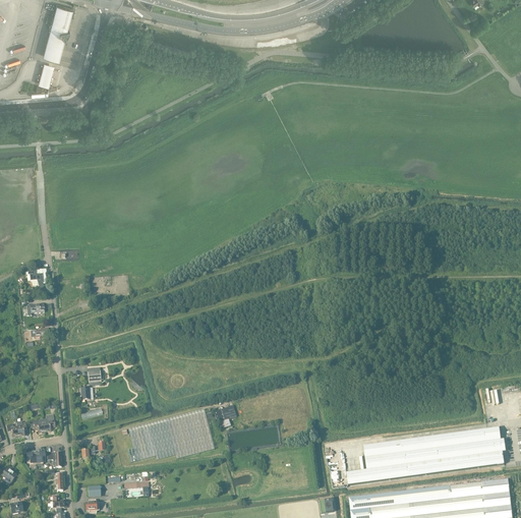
[(56,2),(54,10),(55,11),(54,13),(52,13),(47,30),(50,31),(44,54),(59,58),(63,40),(65,36),(66,36),(67,36),(70,31),(70,30),(70,29),(69,29),(68,29),(67,29),(70,14),(72,15),(75,6),(56,2)]
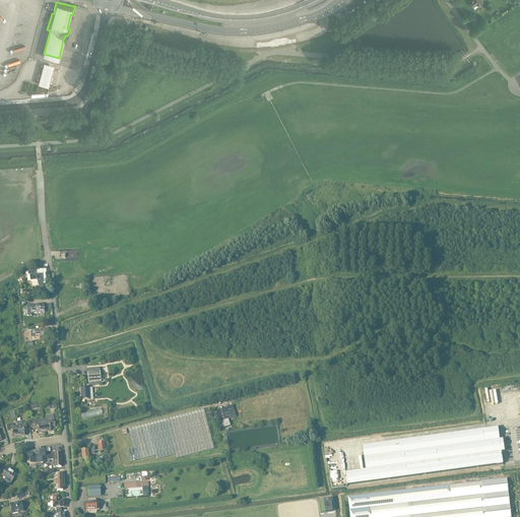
[(49,85),(54,64),(44,61),(39,82),(49,85)]
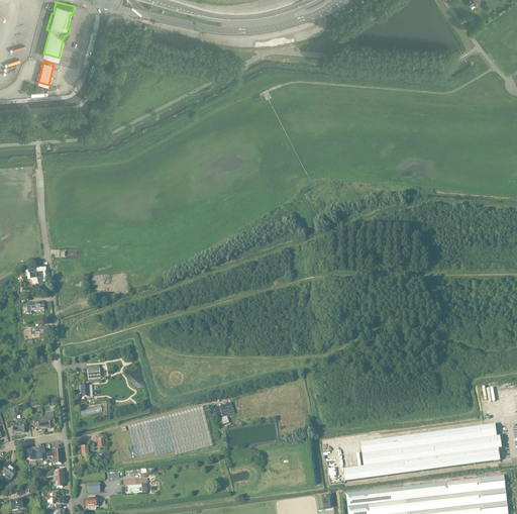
[(29,277),(31,277),(32,282),(38,282),(39,287),(44,286),(41,276),(42,276),(42,271),(34,271),(34,268),(27,269),(28,272),(29,272),(29,277)]
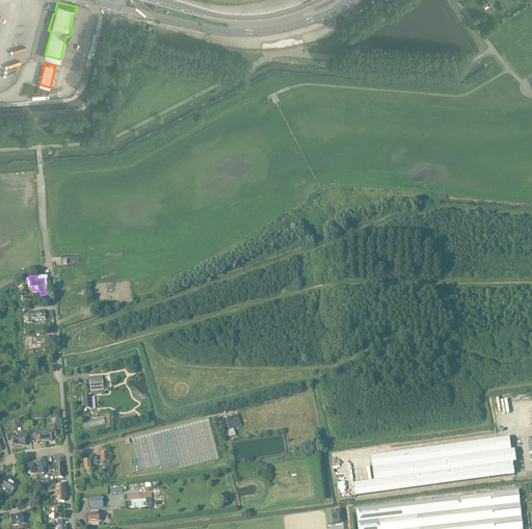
[(46,317),(45,309),(27,310),(28,320),(32,320),(32,318),(46,317)]
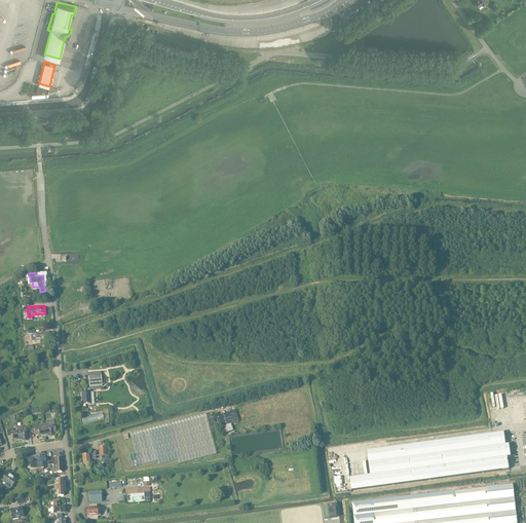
[(49,337),(49,330),(41,330),(41,331),(35,332),(36,339),(40,339),(40,337),(49,337)]
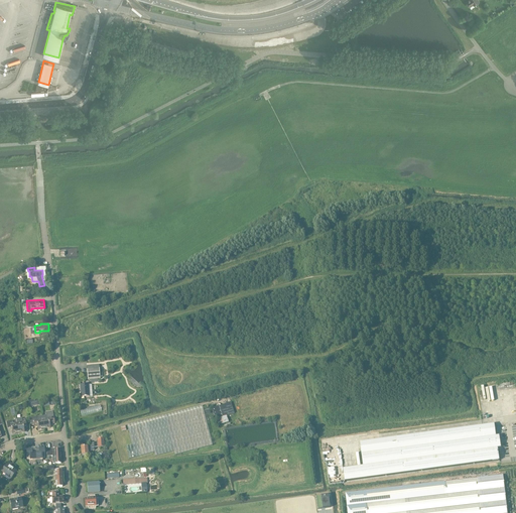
[(100,376),(99,366),(87,367),(88,377),(100,376)]
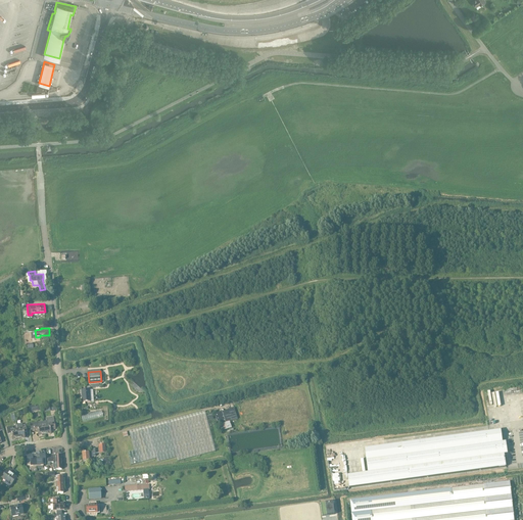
[(82,399),(90,399),(89,387),(81,388),(82,399)]
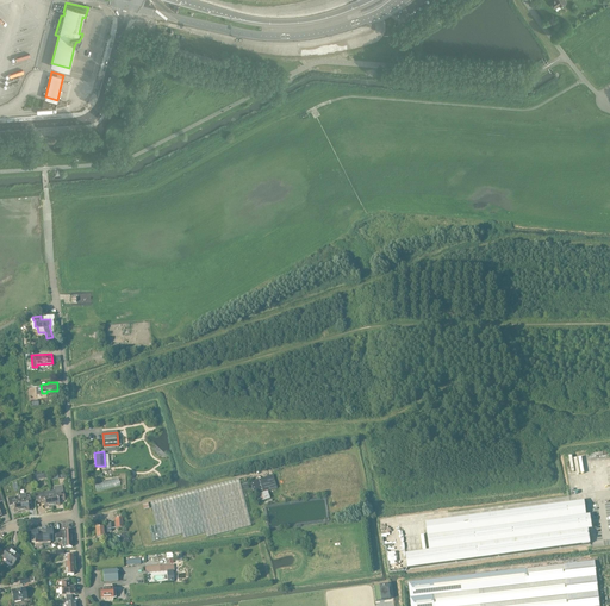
[(257,499),(269,495),(267,488),(277,485),(272,473),(250,479),(257,499)]
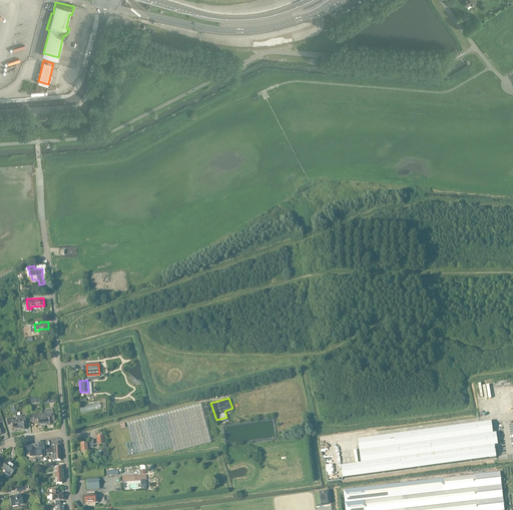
[(172,446),(173,450),(211,440),(200,401),(126,421),(131,440),(125,442),(128,454),(152,447),(153,451),(172,446)]
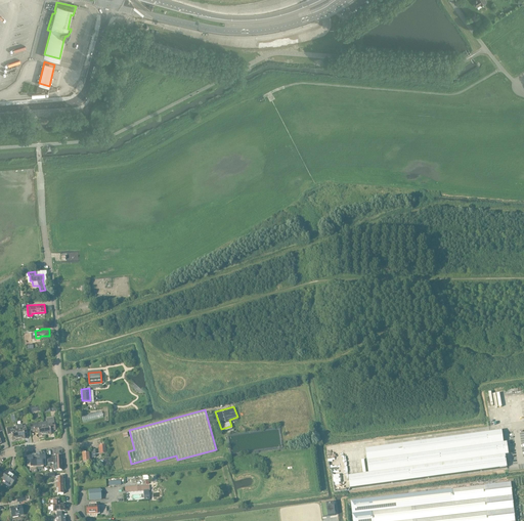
[(46,420),(42,420),(44,433),(51,432),(50,427),(50,426),(54,425),(53,416),(46,417),(46,420)]
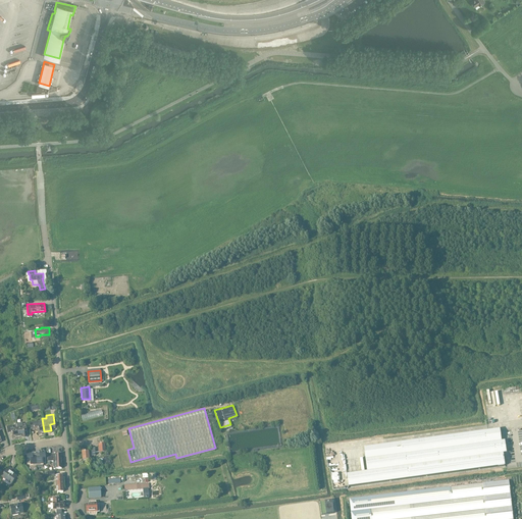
[(39,419),(30,420),(31,426),(37,425),(39,432),(44,431),(42,418),(39,419)]
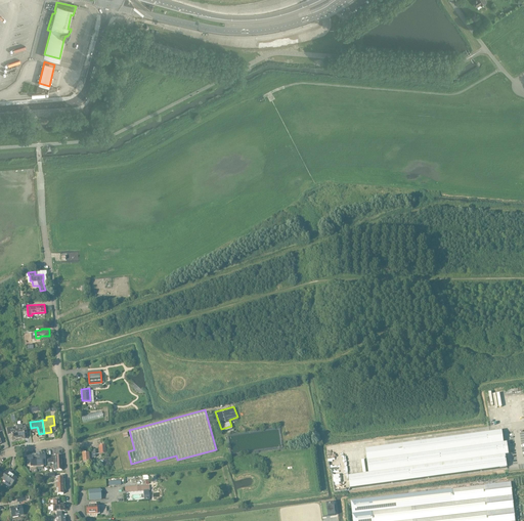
[(23,426),(16,427),(18,437),(25,436),(24,430),(27,429),(26,423),(22,423),(23,426)]
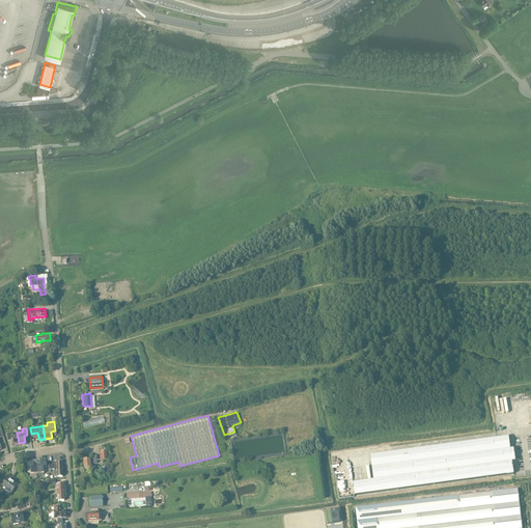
[(12,431),(6,432),(7,438),(11,438),(12,444),(19,443),(17,433),(12,434),(12,431)]
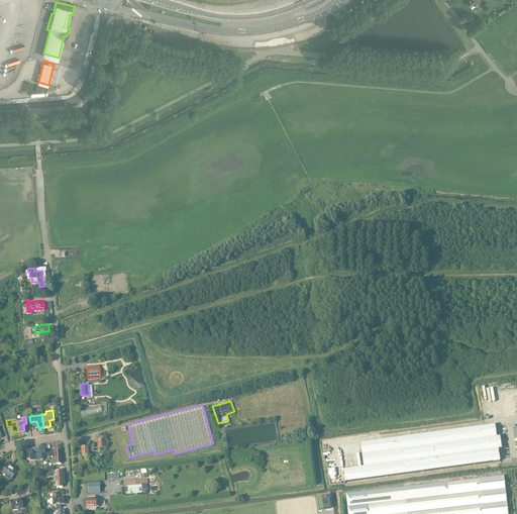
[(364,465),(343,468),(345,480),(500,458),(498,446),(502,446),(500,434),(497,434),(495,422),(360,440),(364,465)]
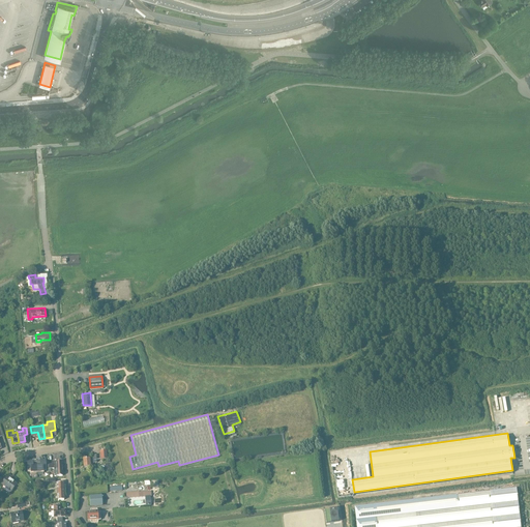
[(100,457),(107,457),(107,460),(110,460),(109,456),(107,456),(106,448),(99,448),(100,457)]
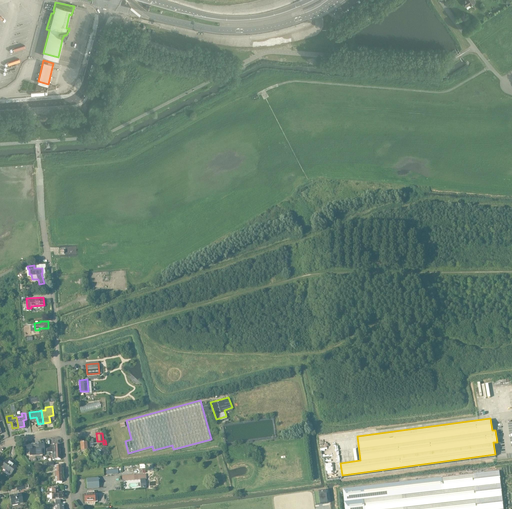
[(93,444),(93,437),(89,437),(89,440),(86,441),(80,441),(81,449),(87,448),(86,444),(90,444),(93,444)]
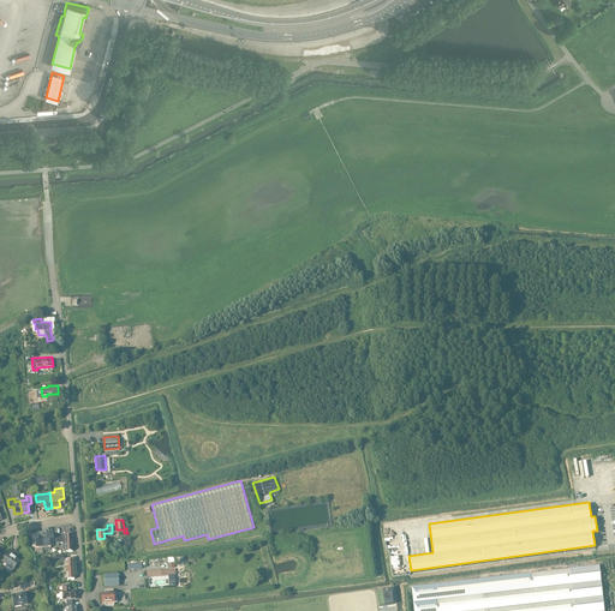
[(43,546),(42,531),(37,531),(37,534),(36,534),(36,533),(31,533),(33,545),(35,545),(36,546),(43,546)]
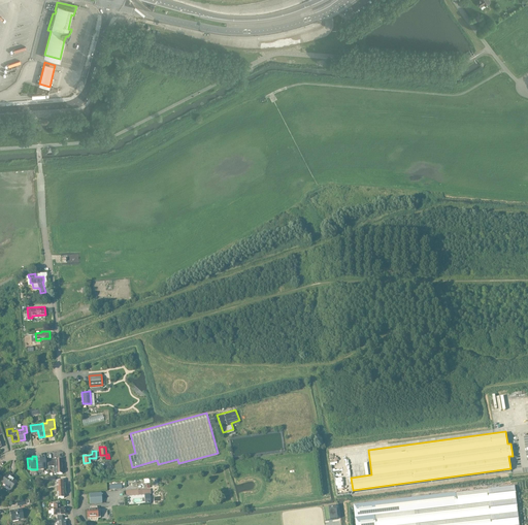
[(46,466),(45,457),(41,457),(41,458),(40,458),(40,456),(36,456),(37,469),(43,468),(43,467),(46,466)]
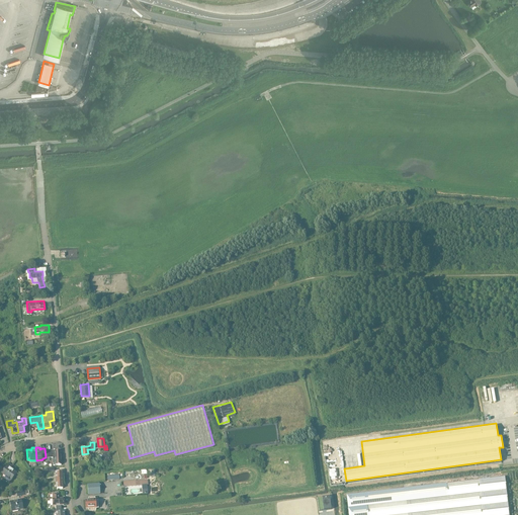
[(61,455),(61,448),(47,449),(48,455),(50,455),(52,455),(53,456),(55,456),(61,455)]
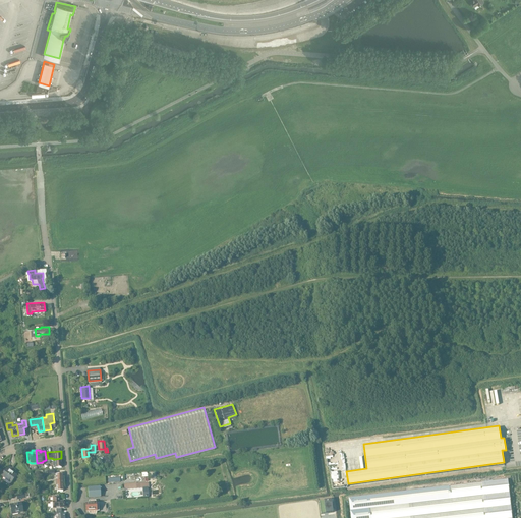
[(8,464),(1,474),(11,481),(16,473),(10,469),(11,466),(8,464)]
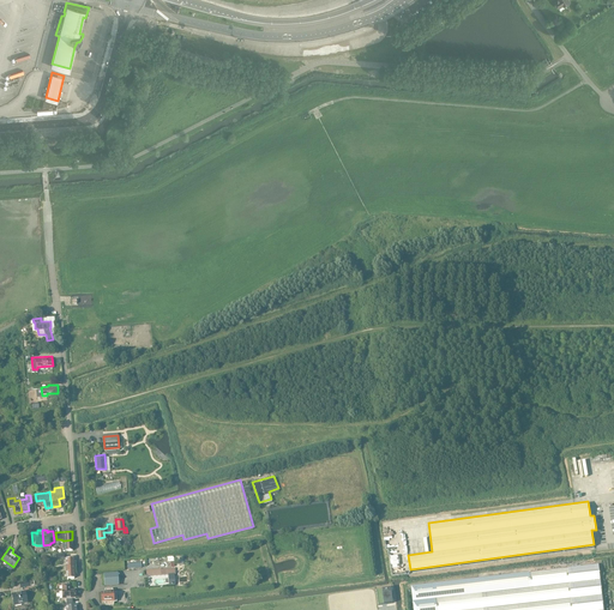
[(509,573),(411,584),(414,609),(603,609),(599,562),(572,566),(509,573)]
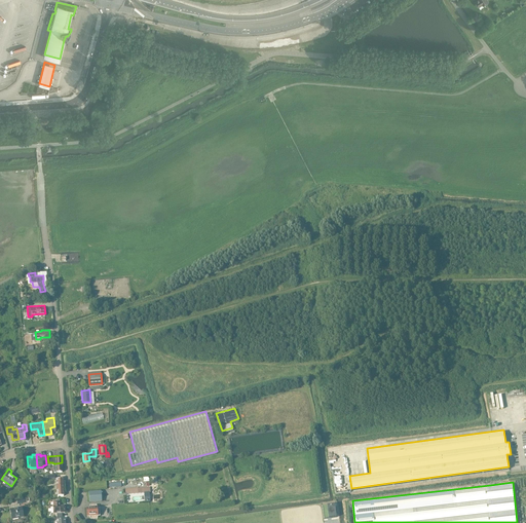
[(89,500),(102,499),(101,489),(88,490),(89,500)]
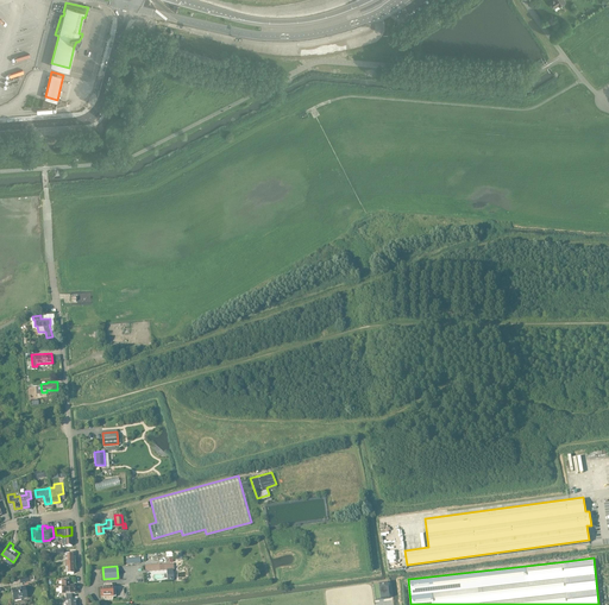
[(69,583),(69,578),(61,578),(62,584),(61,584),(62,592),(75,591),(74,583),(69,583)]
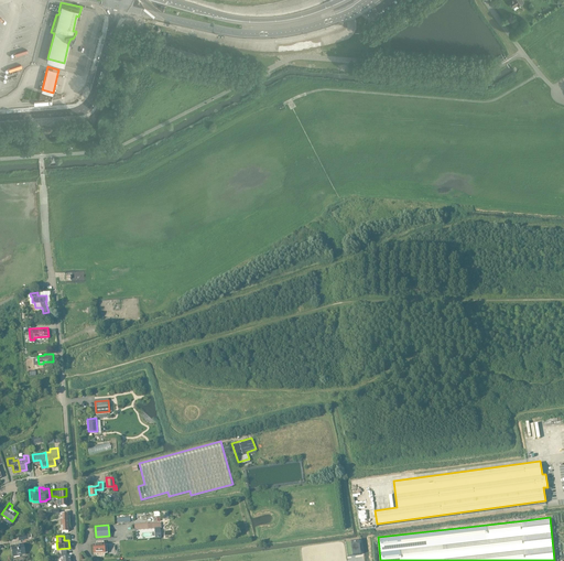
[(359,538),(346,540),(347,553),(361,552),(359,538)]
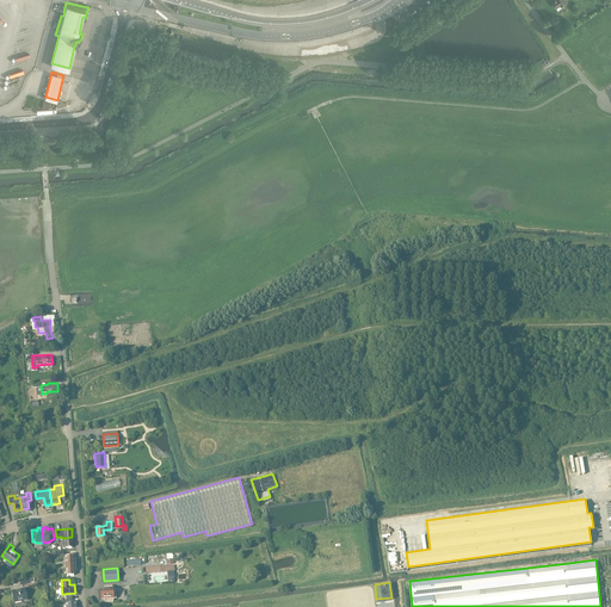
[(104,584),(104,587),(100,588),(100,590),(100,595),(102,595),(102,598),(105,596),(105,600),(113,599),(112,598),(113,596),(116,596),(115,587),(113,587),(112,586),(112,583),(104,584)]
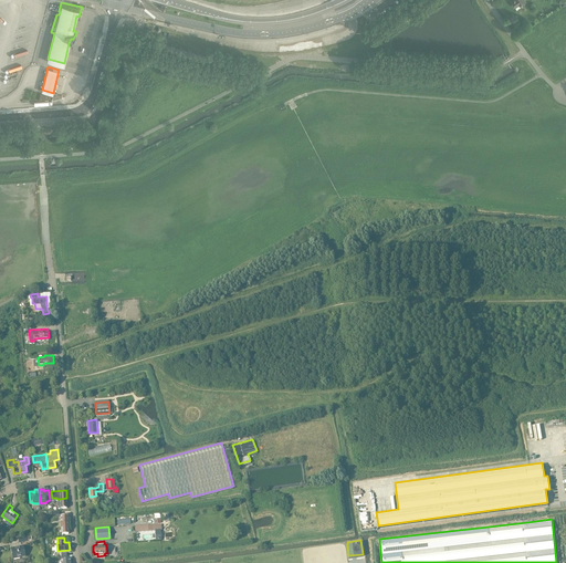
[(25,554),(23,543),(10,546),(12,556),(25,554)]
